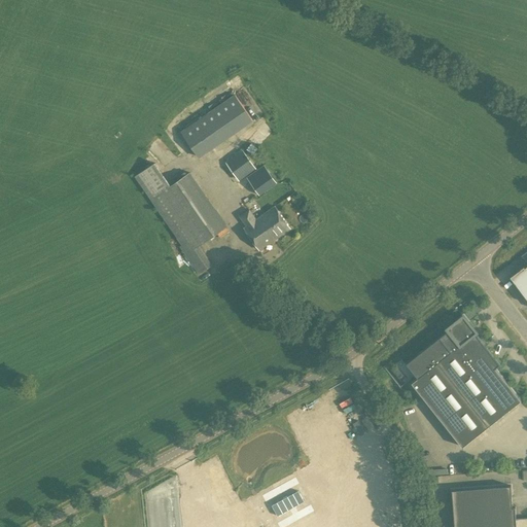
[(199,157),(221,141),(205,116),(182,133),(199,157)]
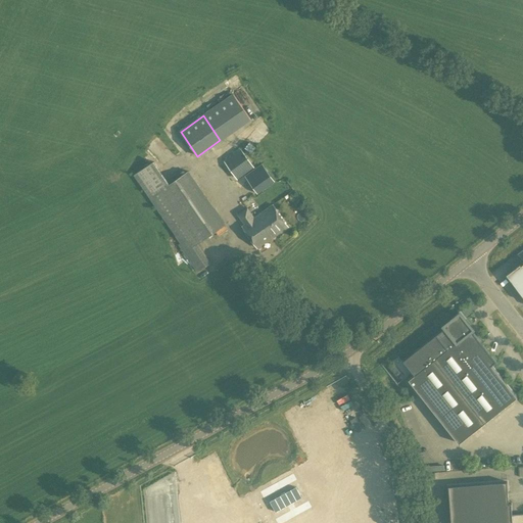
[(237,179),(253,167),(241,149),(224,161),(237,179)]
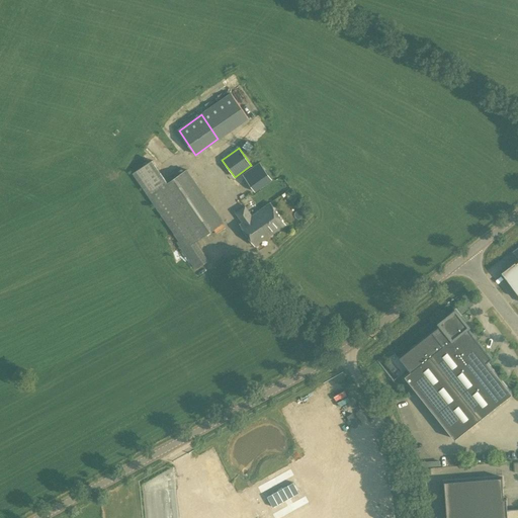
[(186,170),(168,182),(153,160),(132,173),(147,196),(178,241),(176,242),(195,269),(208,261),(195,242),(224,222),(186,170)]
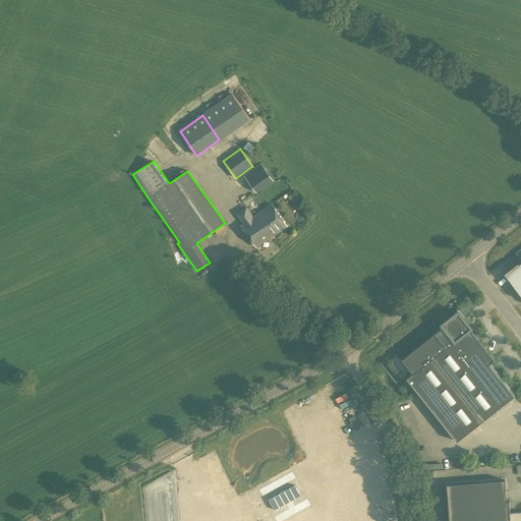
[(273,181),(261,164),(244,176),(256,192),(273,181)]
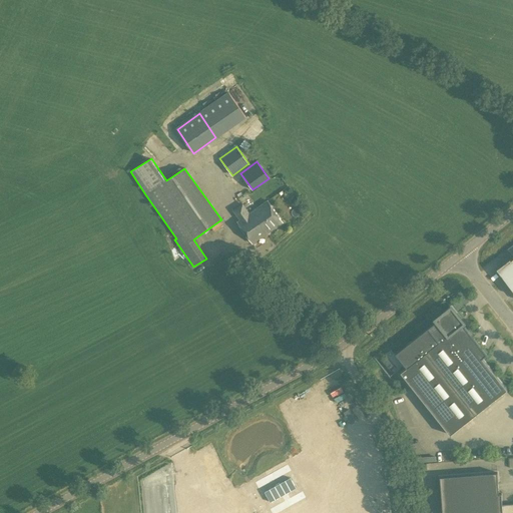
[(254,209),(249,213),(243,203),(233,210),(239,219),(237,221),(252,242),(282,222),(268,200),(254,209)]
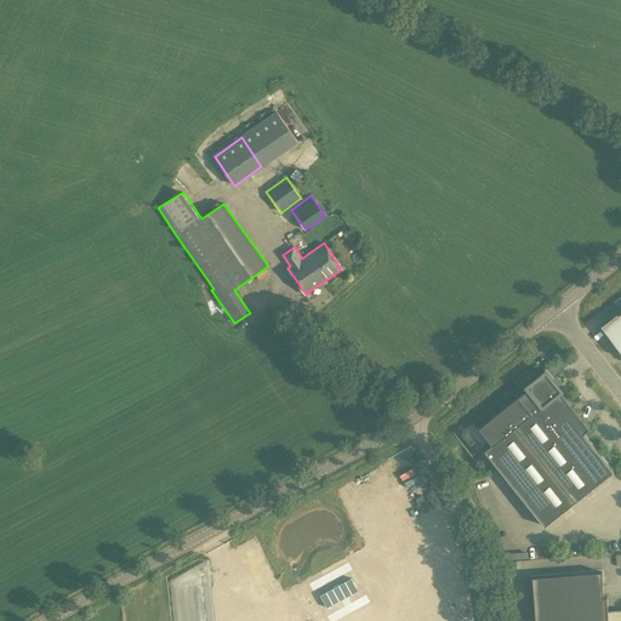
[(620,313),(619,315),(617,314),(602,326),(620,352),(620,313)]
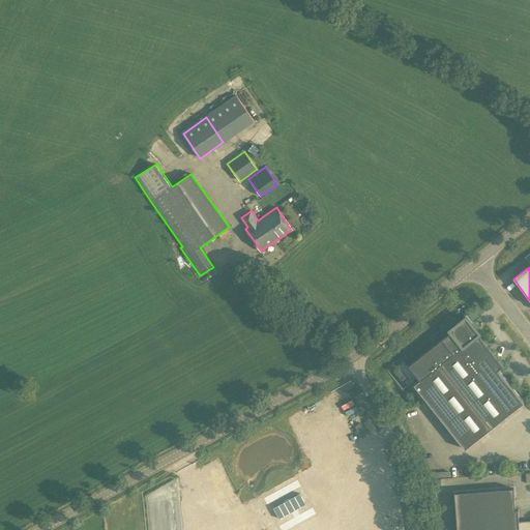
[(465,449),(492,429),(524,403),(499,370),(503,366),(478,334),(480,333),(467,317),(450,330),(451,331),(409,365),(420,380),(414,385),(465,449)]
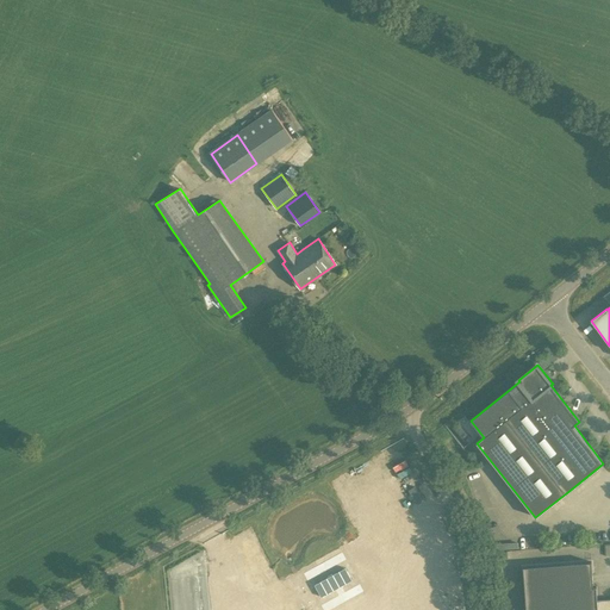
[(593,587),(591,562),(523,567),(526,609),(609,609),(609,598),(597,601),(596,587),(593,587)]
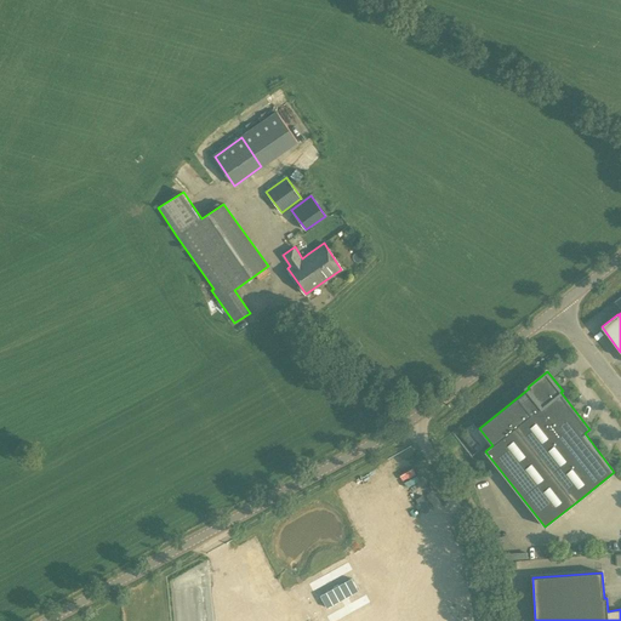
[(351,579),(320,596),(326,608),(358,591),(351,579)]
